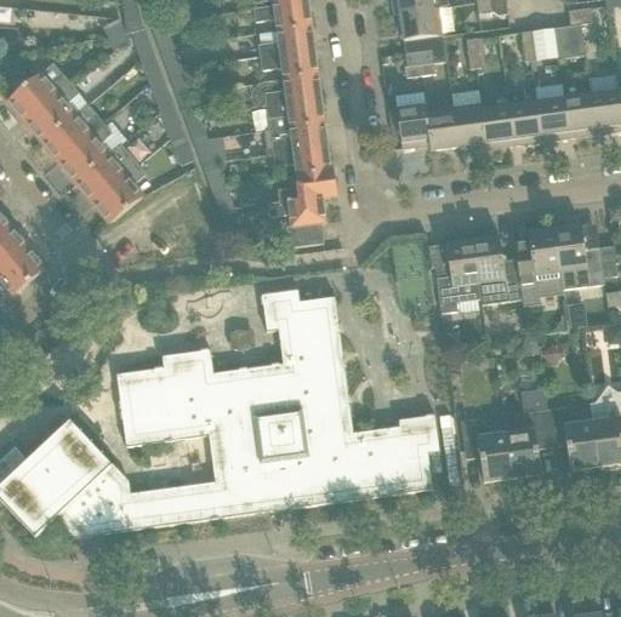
[(41,0),(43,7),(27,9),(28,23),(73,22),(72,0),(41,0)]
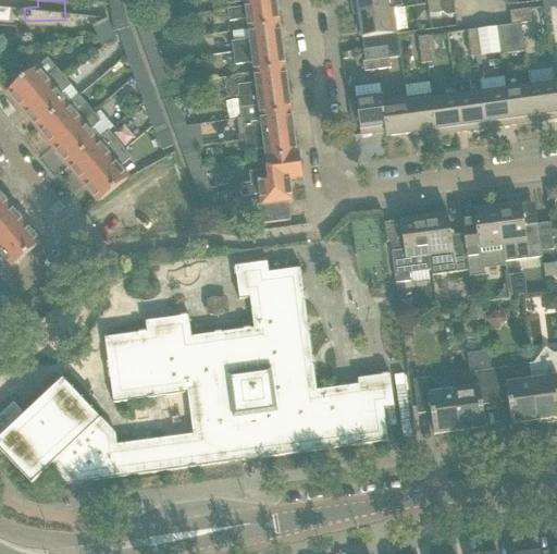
[(225,4),(227,20),(246,17),(247,27),(277,23),(274,0),(264,0),(225,4)]
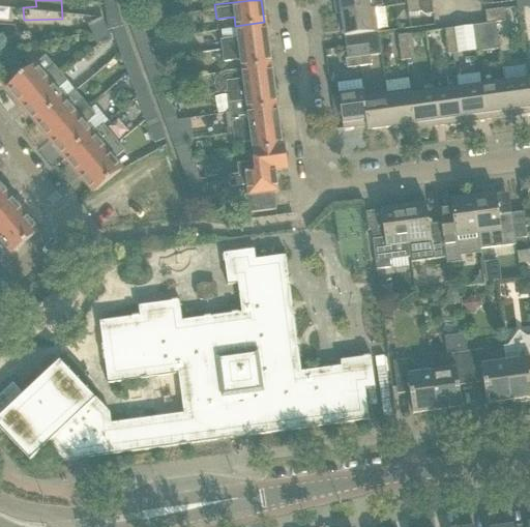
[(334,0),(336,10),(341,10),(375,6),(382,5),(381,0),(334,0)]
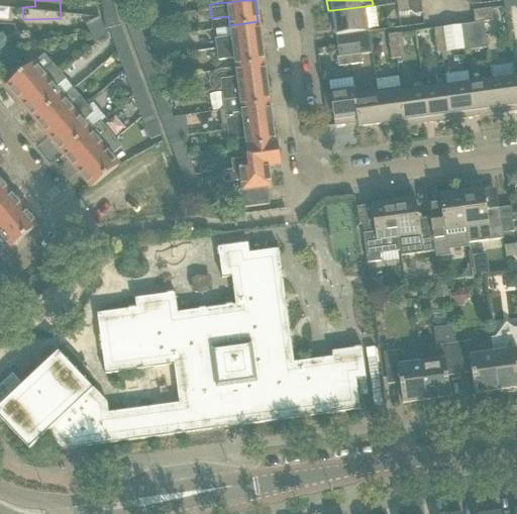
[(407,0),(397,2),(398,10),(410,9),(414,12),(422,11),(420,0),(409,0),(407,0)]
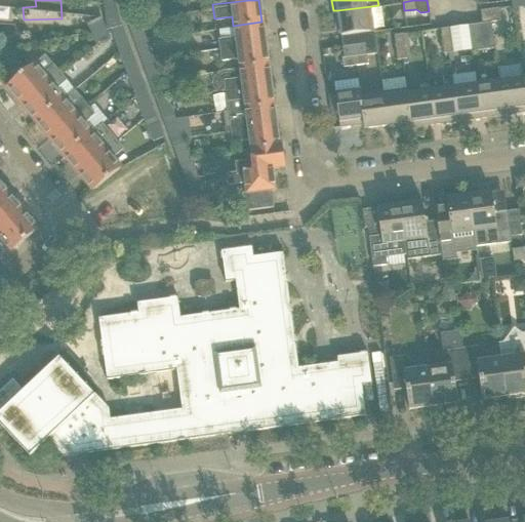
[(510,0),(511,8),(524,6),(524,0),(510,0)]
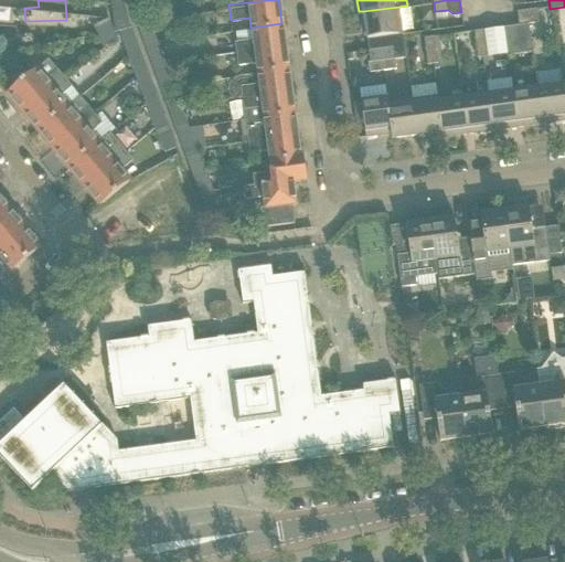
[(126,2),(113,4),(115,20),(116,20),(128,18),(127,14),(126,2)]
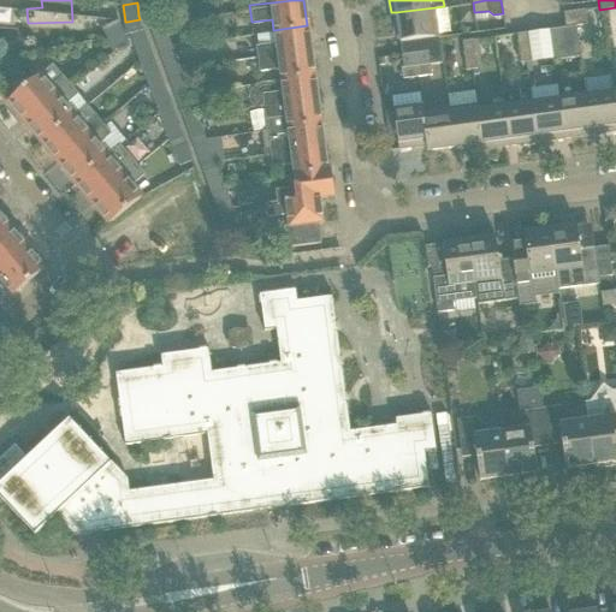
[(159,6),(144,7),(147,19),(163,17),(159,6)]
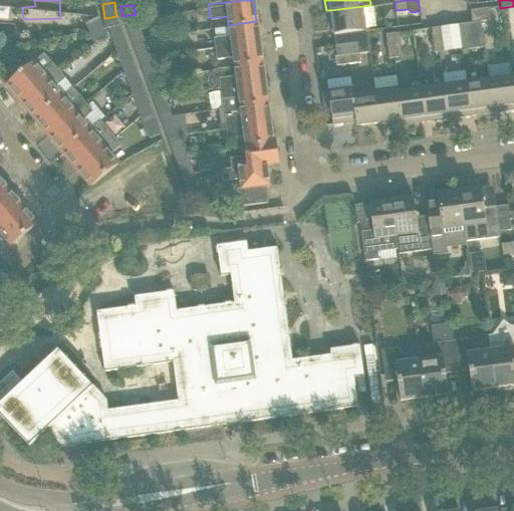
[(363,6),(330,10),(334,33),(353,30),(366,29),(366,27),(363,8),(363,6)]
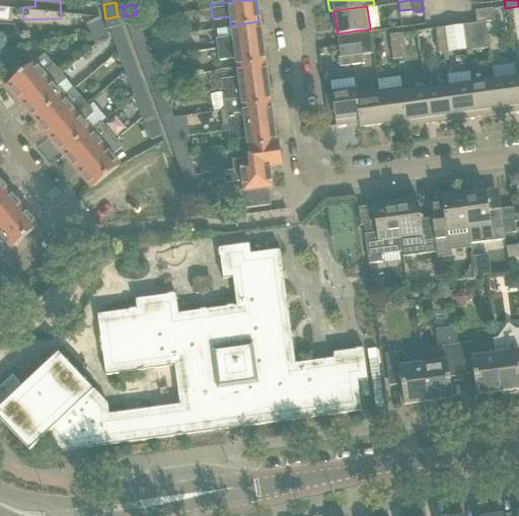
[(377,6),(367,8),(370,27),(380,26),(377,6)]
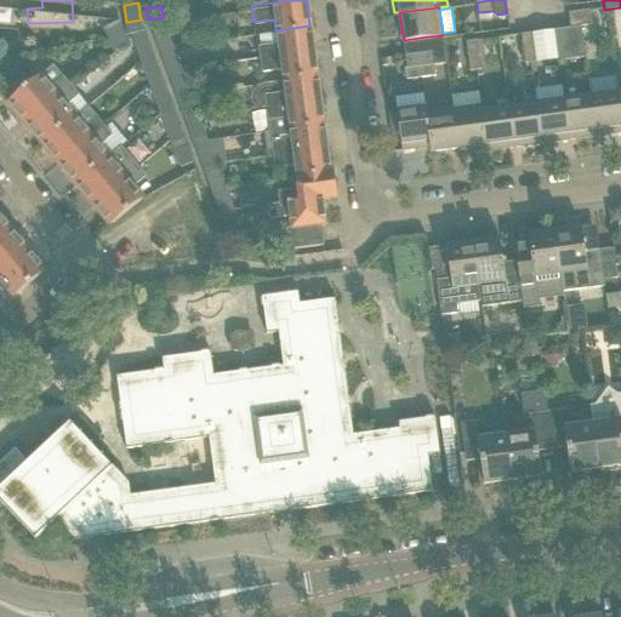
[(590,7),(579,9),(581,23),(592,22),(590,7)]
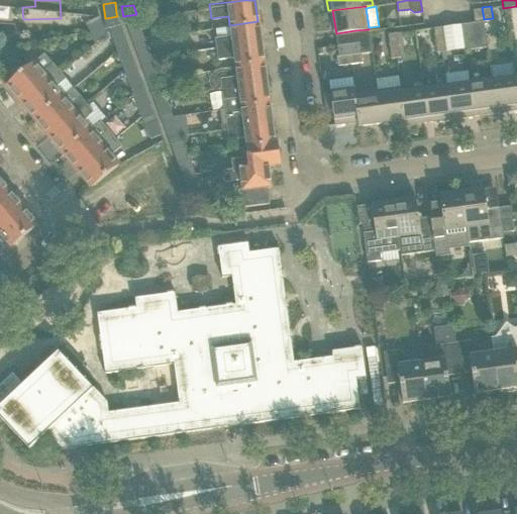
[(484,19),(482,7),(473,8),(475,20),(483,19),(484,19)]
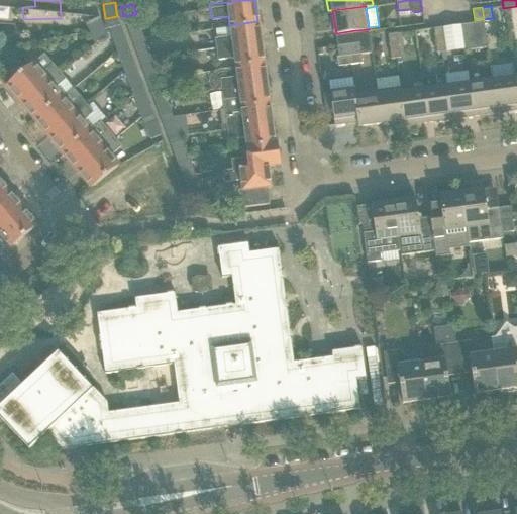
[(99,14),(86,21),(90,31),(104,24),(99,14)]
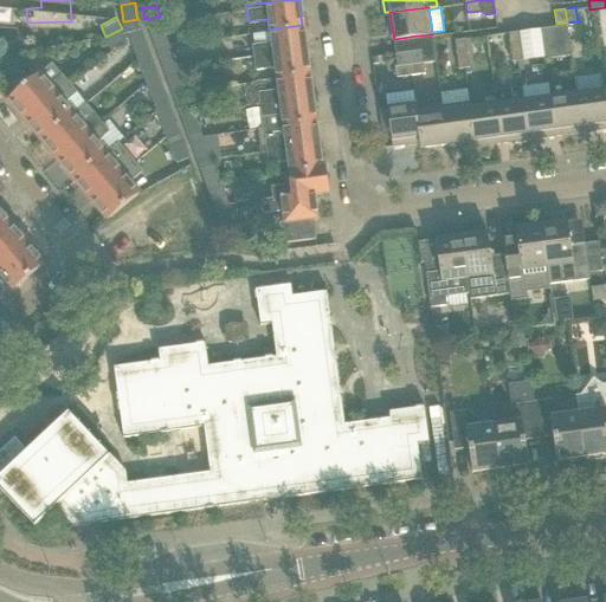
[(123,21),(124,33),(142,31),(137,19),(124,21),(123,21)]
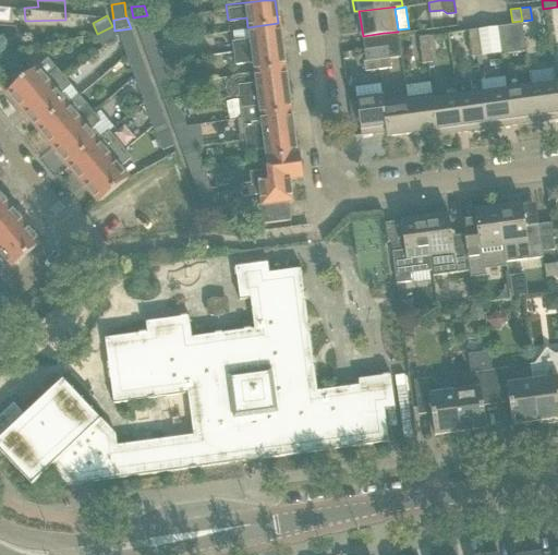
[(512,22),(497,24),(500,51),(524,49),(521,21),(512,22)]
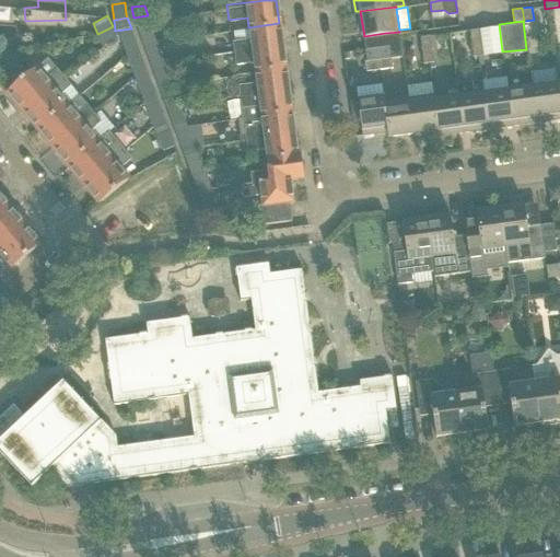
[(249,38),(233,41),(234,51),(282,45),(279,23),(248,27),(249,38)]
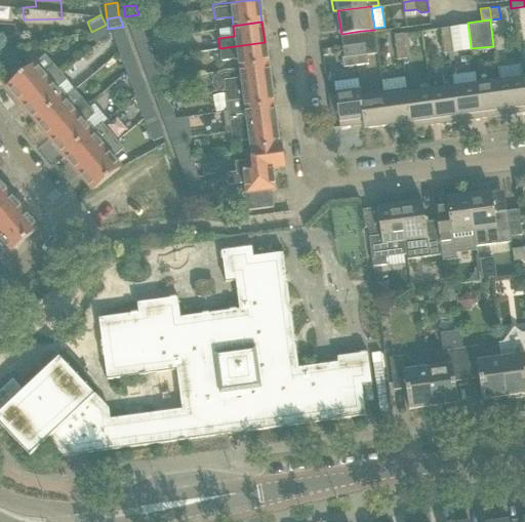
[(106,25),(91,32),(95,42),(110,35),(106,25)]
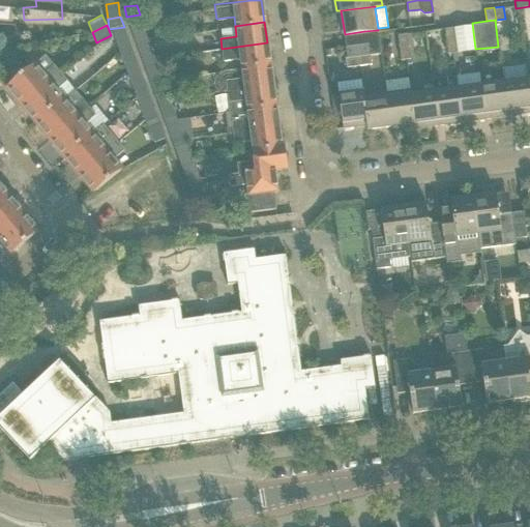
[(455,38),(453,26),(444,27),(446,39),(455,38)]
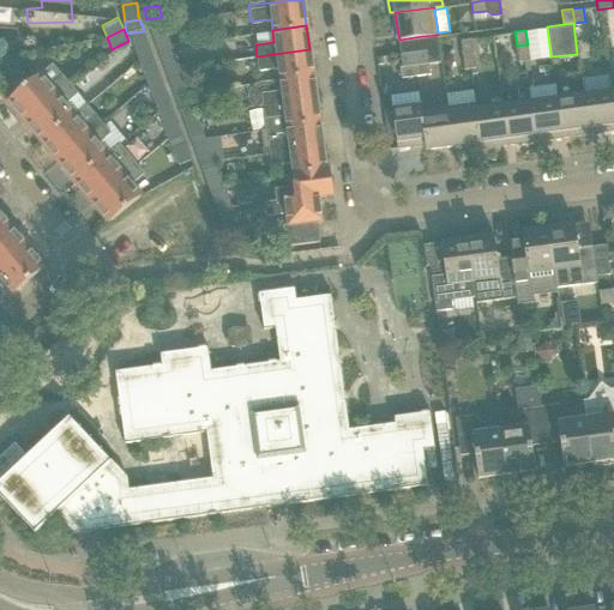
[(422,36),(399,40),(401,52),(427,49),(429,61),(441,60),(438,35),(422,36)]
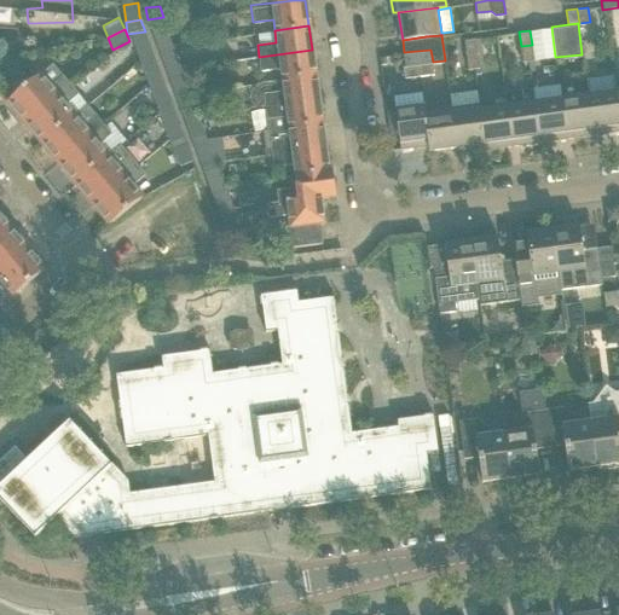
[(146,38),(134,44),(139,58),(152,52),(146,38)]
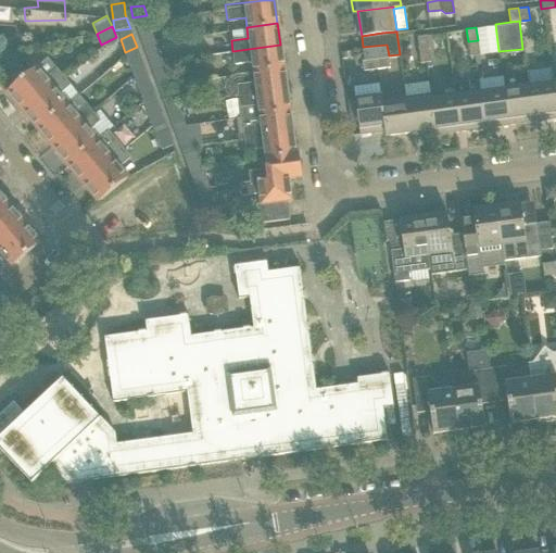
[(417,35),(419,48),(429,47),(427,34),(417,35)]
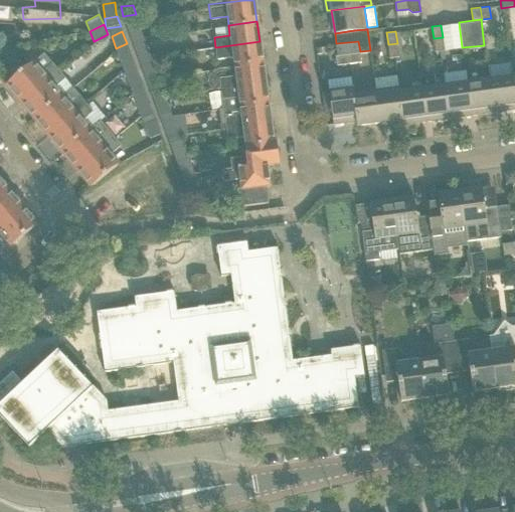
[(434,38),(435,50),(444,49),(443,37),(434,38)]
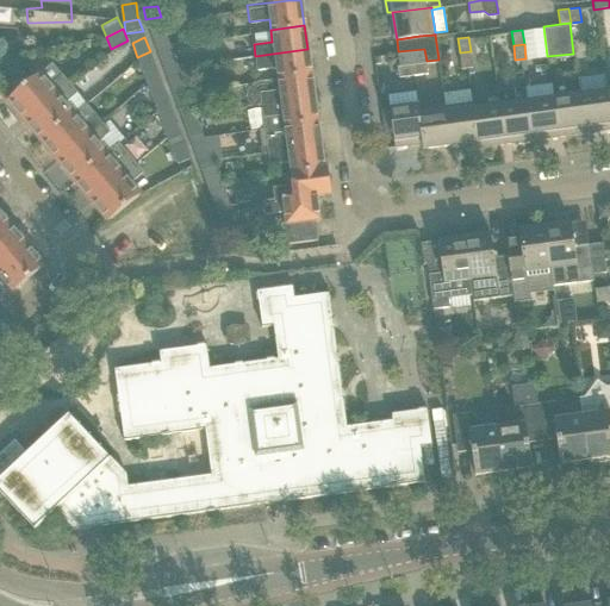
[(172,48),(159,54),(165,70),(178,66),(172,48)]
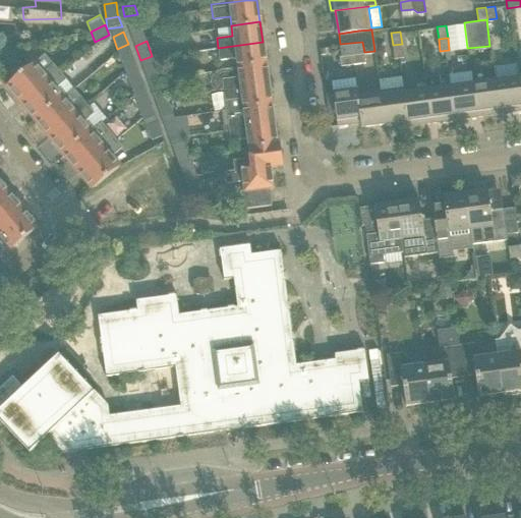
[(263,42),(218,48),(219,59),(235,57),(236,66),(265,62),(263,42)]
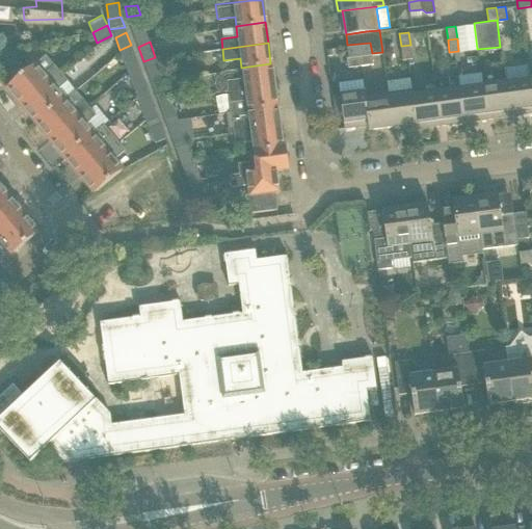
[(346,46),(345,46),(346,51),(346,56),(360,55),(372,53),(370,43),(347,45),(346,46)]
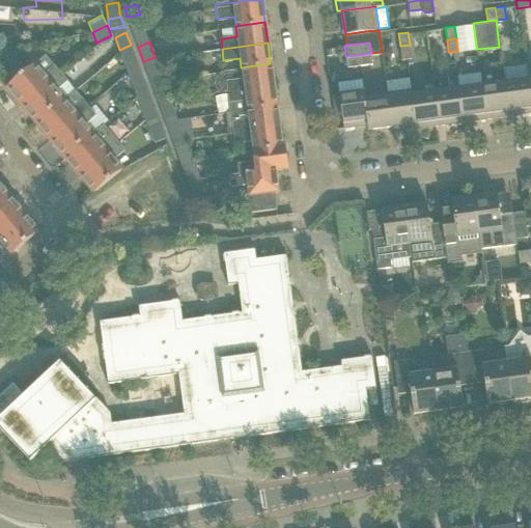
[(131,45),(119,50),(127,67),(137,62),(131,45)]
